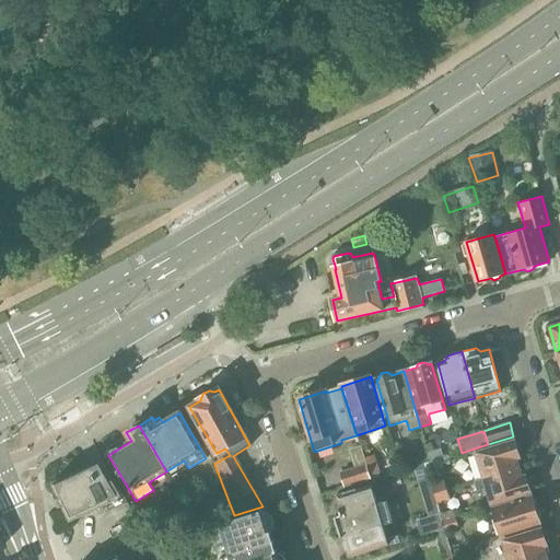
[(476,453),(485,479),(485,480),(524,468),(520,455),(522,452),(520,445),(516,444),(515,441),(476,453)]
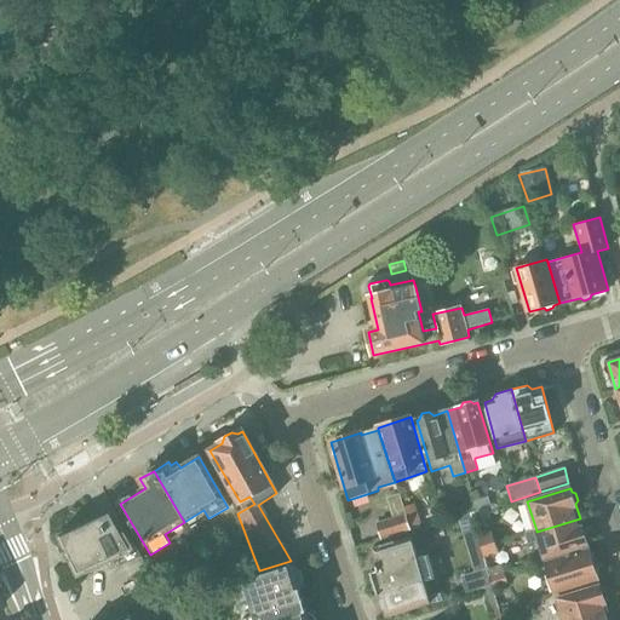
[(488,497),(474,501),(477,512),(492,507),(488,497)]
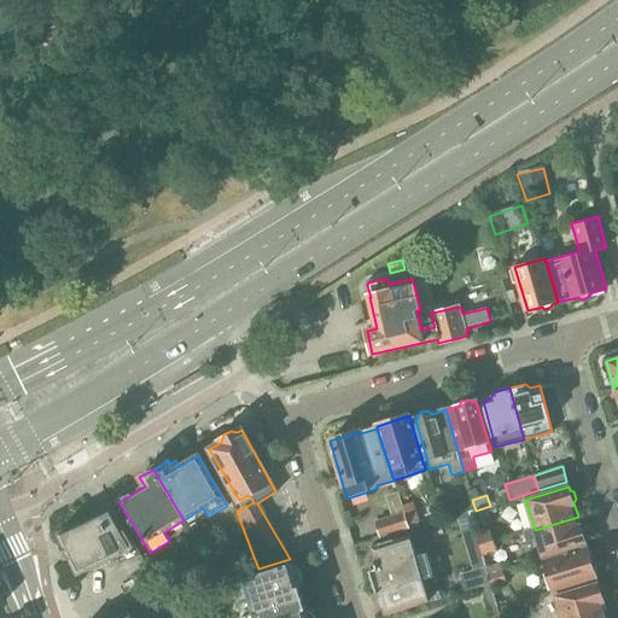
[(456,503),(460,514),(460,516),(468,512),(476,511),(472,500),(456,503)]
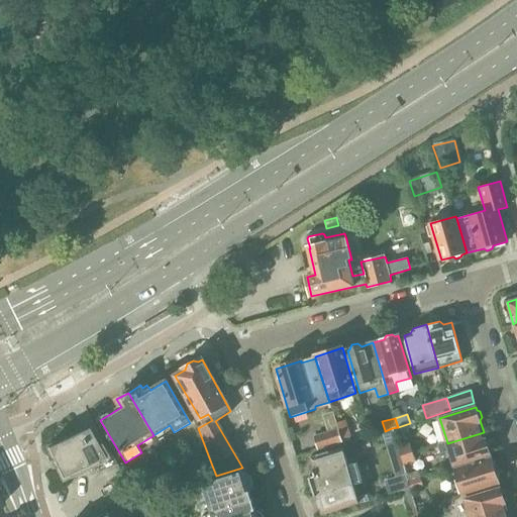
[(48,446),(66,482),(115,458),(96,424),(48,446)]
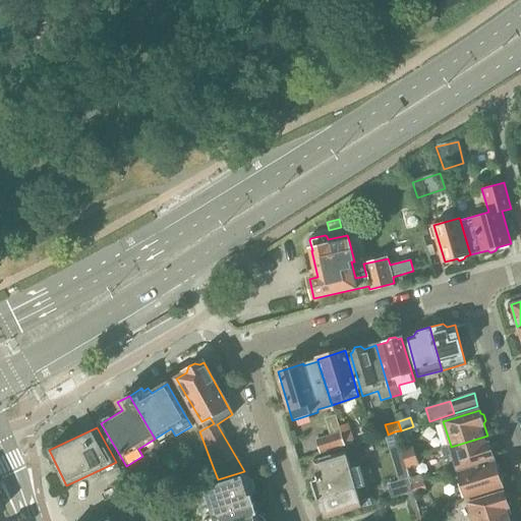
[(346,443),(342,430),(341,431),(341,432),(316,440),(321,455),(345,447),(344,444),(346,443)]
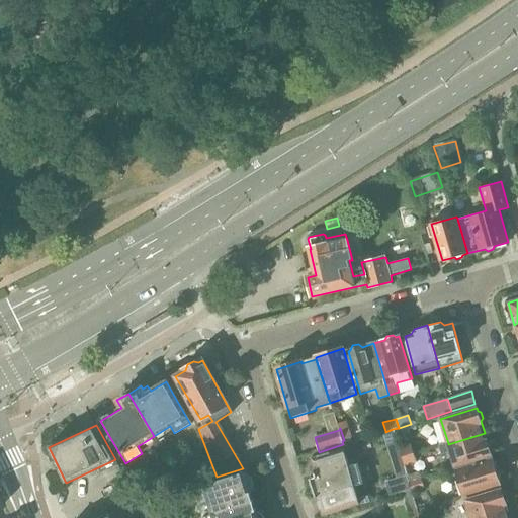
[(487,442),(485,433),(448,444),(448,443),(439,446),(441,454),(450,452),(455,467),(492,456),(491,453),(492,450),(490,443),(487,442)]
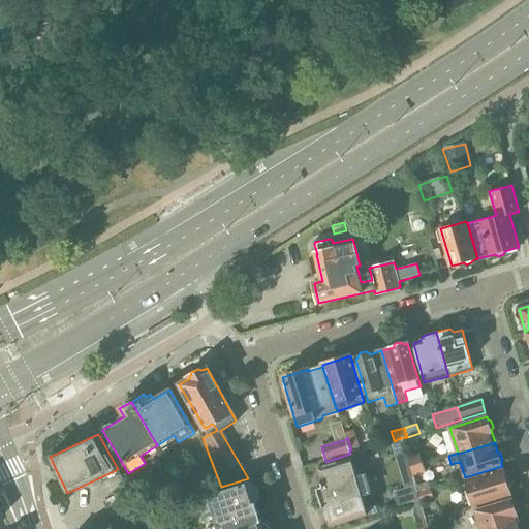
[(407,458),(409,468),(424,464),(419,454),(407,458)]
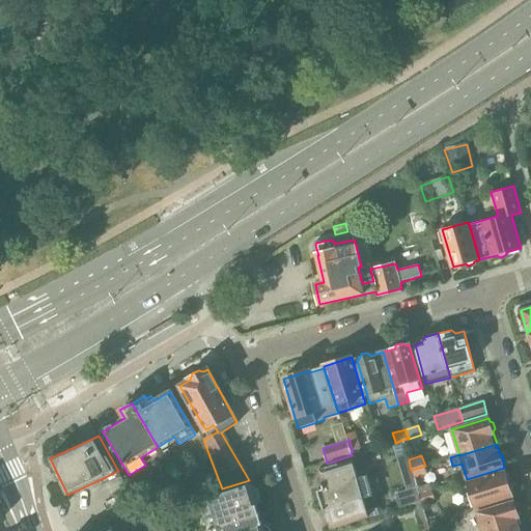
[(325,510),(331,530),(369,518),(364,499),(371,496),(365,477),(357,479),(351,460),(318,471),(325,490),(318,492),(325,510)]
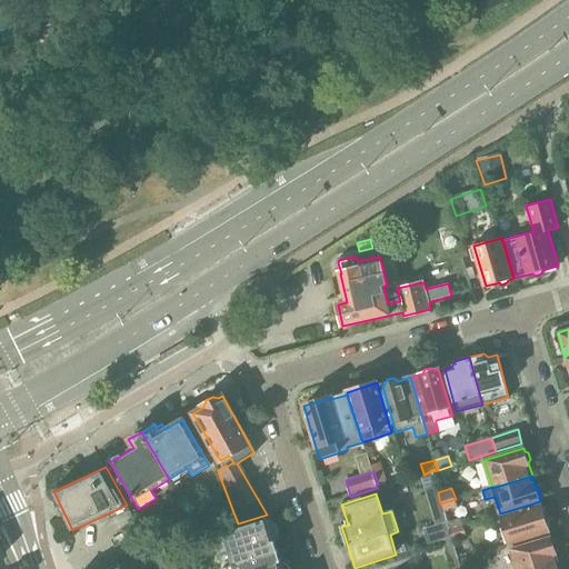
[(456,499),(440,503),(443,512),(458,509),(456,499)]
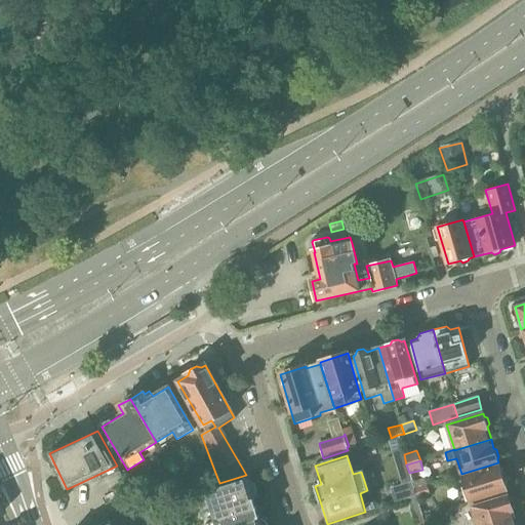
[(462,479),(471,503),(507,492),(506,488),(508,486),(506,480),(502,479),(499,467),(462,479)]
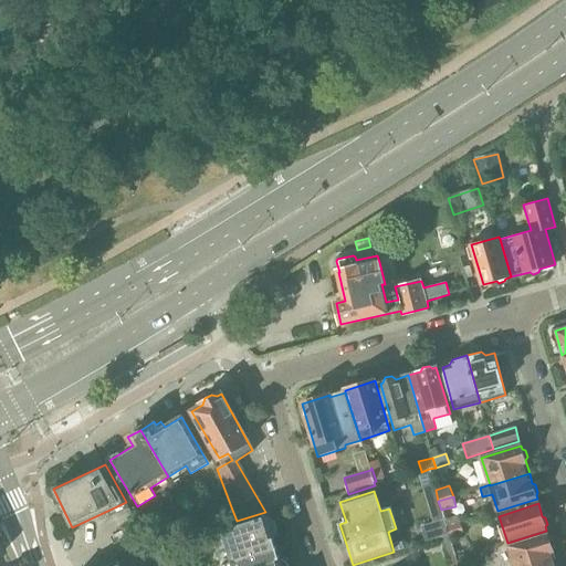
[(212,533),(223,565),(276,548),(273,537),(275,536),(278,530),(275,523),(270,519),(268,519),(266,516),(212,533)]
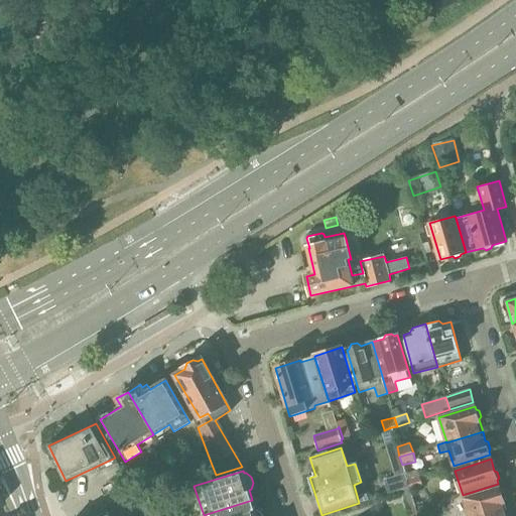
[(407,481),(405,474),(384,481),(388,494),(401,490),(409,487),(407,481)]
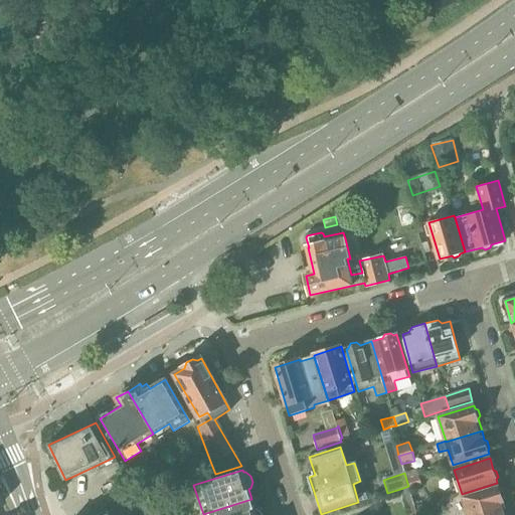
[(418,476),(406,480),(408,486),(409,490),(422,486),(418,476)]
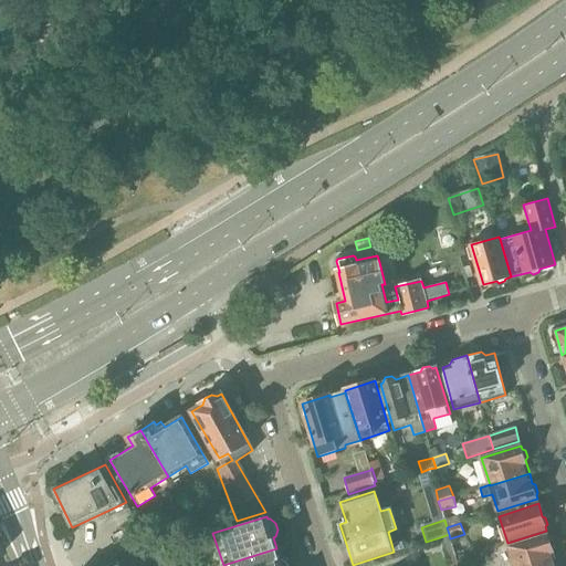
[(140,534),(130,540),(136,549),(146,543),(140,534)]
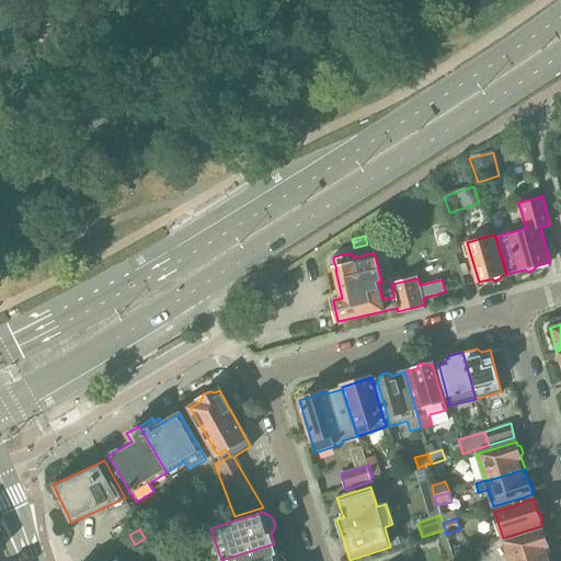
[(445,529),(436,533),(439,544),(448,540),(446,534),(445,529)]
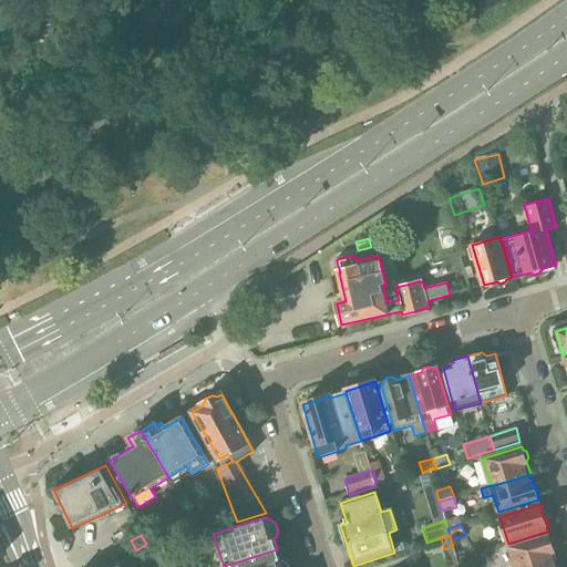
[(544,566),(558,563),(554,549),(555,547),(553,539),(550,539),(549,536),(509,548),(515,566),(544,566)]
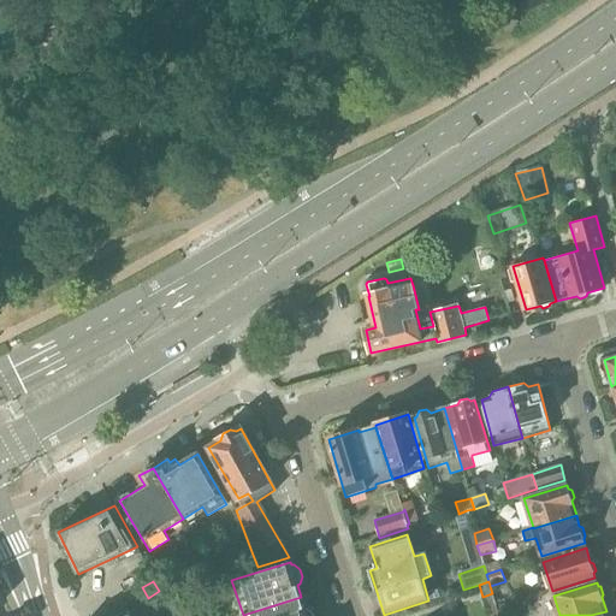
[(189,615),(185,604),(181,591),(163,597),(167,610),(171,609),(173,615),(189,615)]
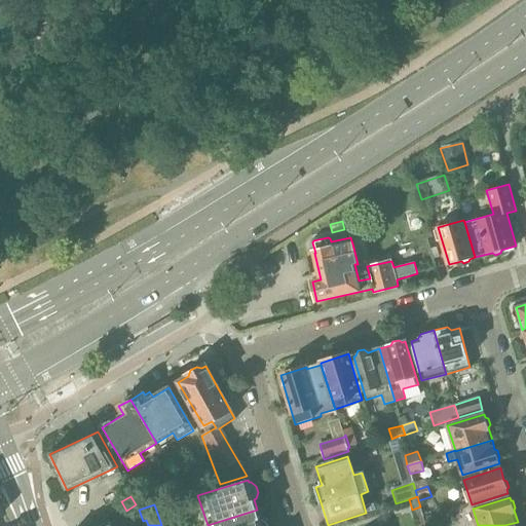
[(257,510),(208,525),(207,525),(268,525),(268,524),(262,520),(261,521),(257,510)]
